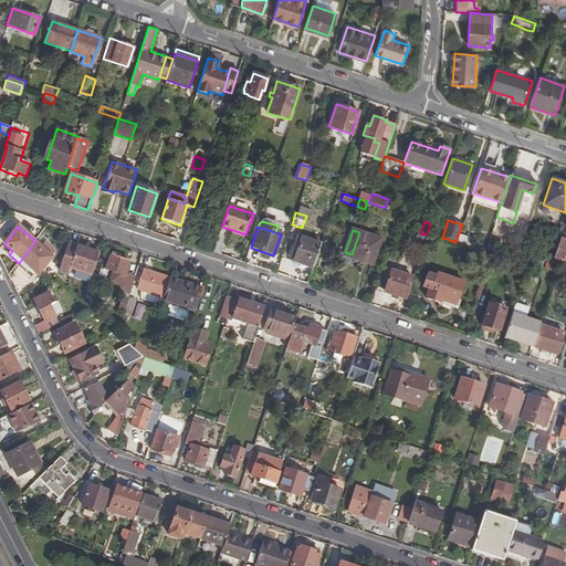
[(359,232),(352,254),(364,259),(363,261),(373,264),(380,240),(359,232)]
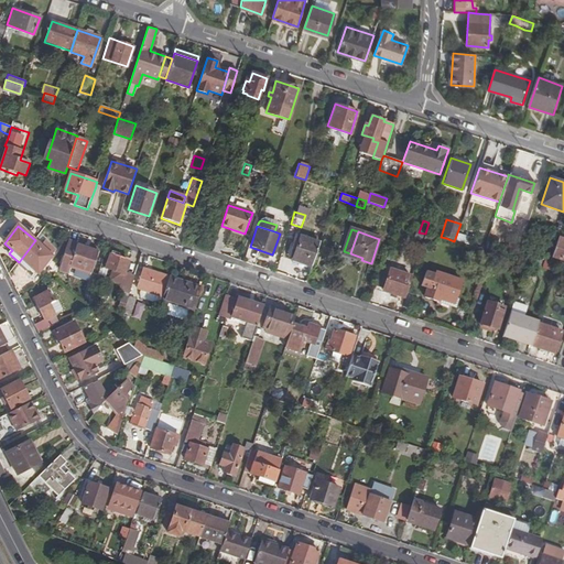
[(468,243),(469,237),(457,234),(456,240),(468,243)]
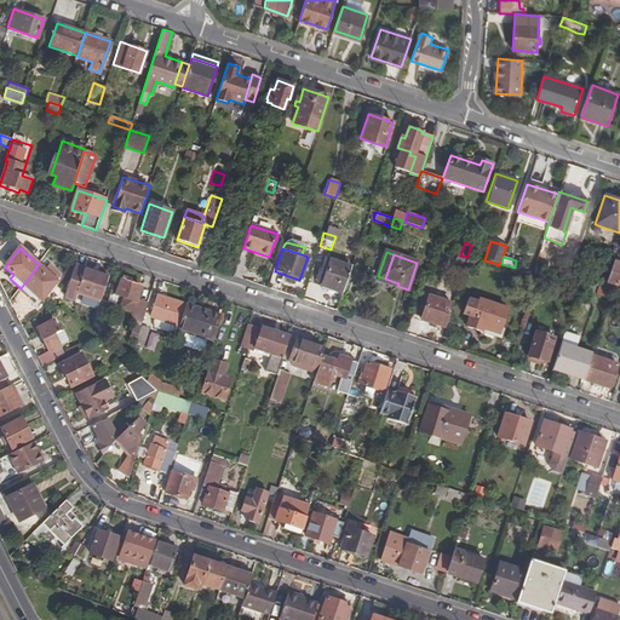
[(619,263),(613,260),(603,288),(610,291),(612,285),(619,286),(619,263)]
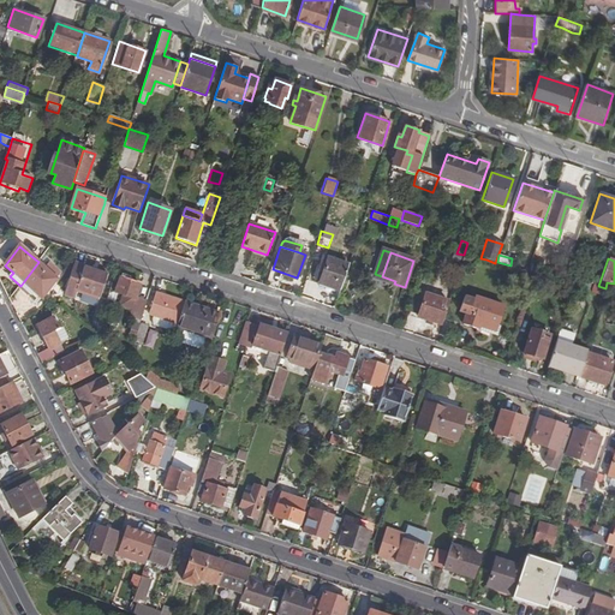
[(327,260),(318,285),(339,292),(347,267),(327,260)]
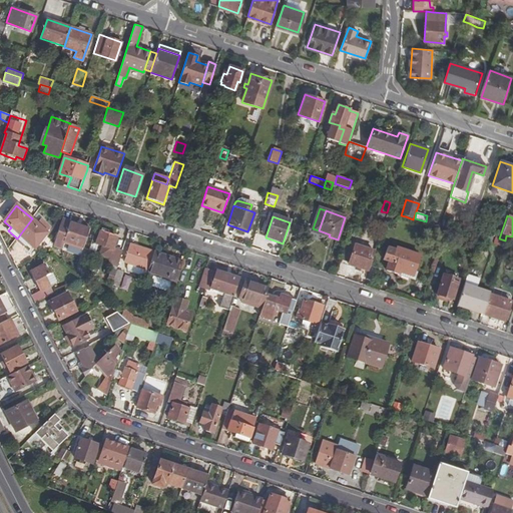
[(32,218),(20,234),(28,242),(36,247),(51,226),(40,217),(37,223),(32,218)]
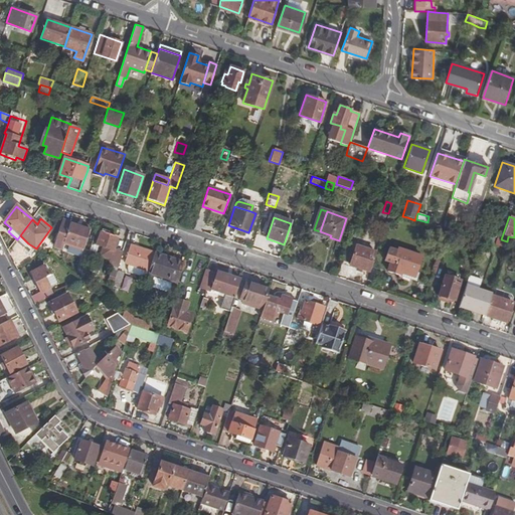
[(83,250),(91,230),(61,221),(53,246),(62,249),(64,244),(83,250)]
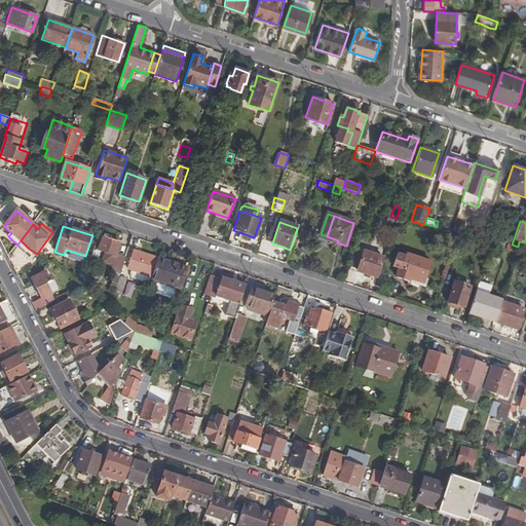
[(492,238),(490,243),(502,248),(504,241),(493,238),(492,238)]
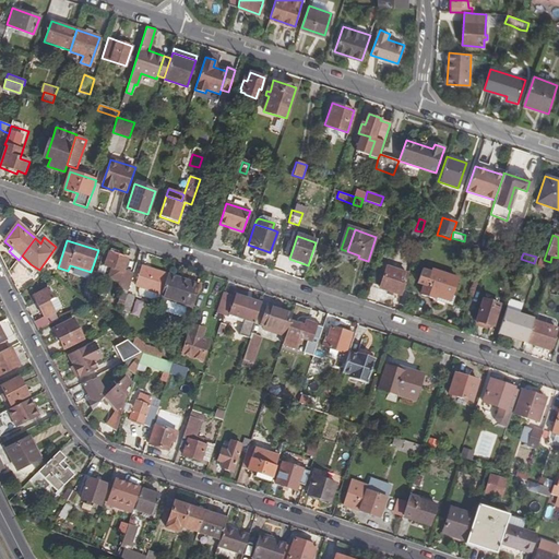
[(113,270),(109,280),(119,283),(117,289),(121,290),(127,293),(132,275),(123,272),(127,261),(108,254),(105,266),(113,270)]
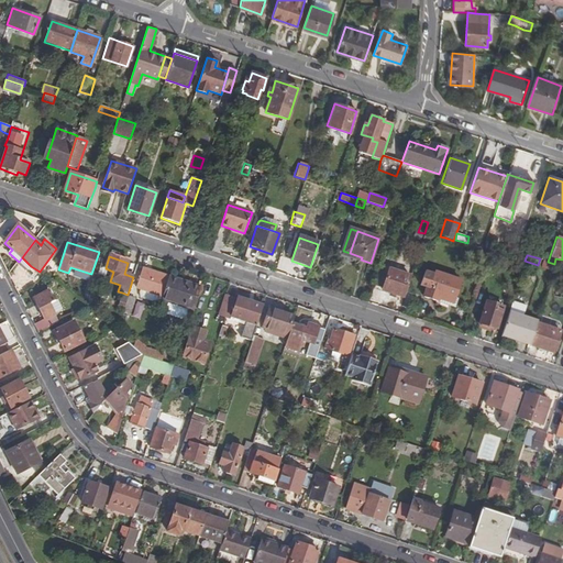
[(22,257),(19,262),(29,269),(31,266),(22,257)]
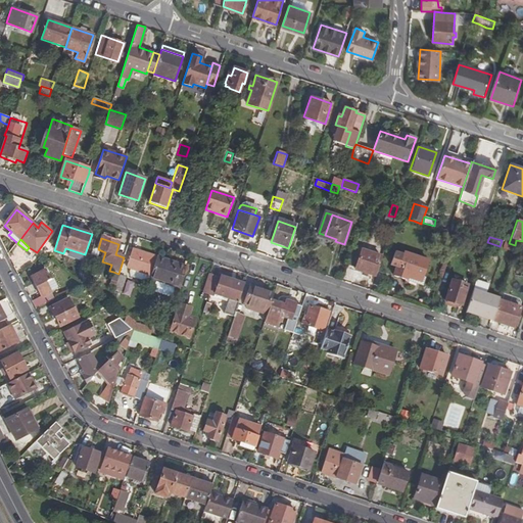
[(133,249),(126,269),(130,270),(150,277),(156,258),(133,249)]
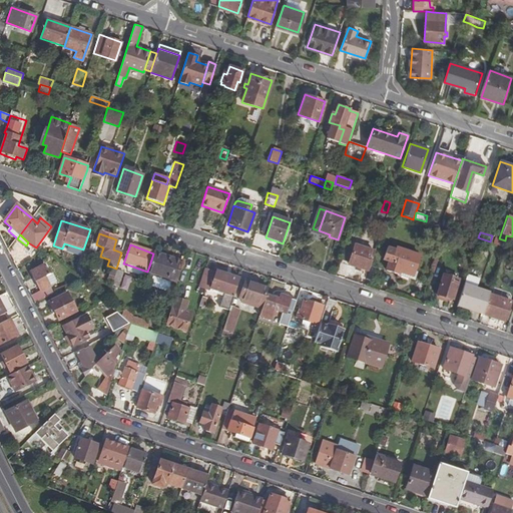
[(342,262),(348,264),(353,248),(347,246),(342,262)]
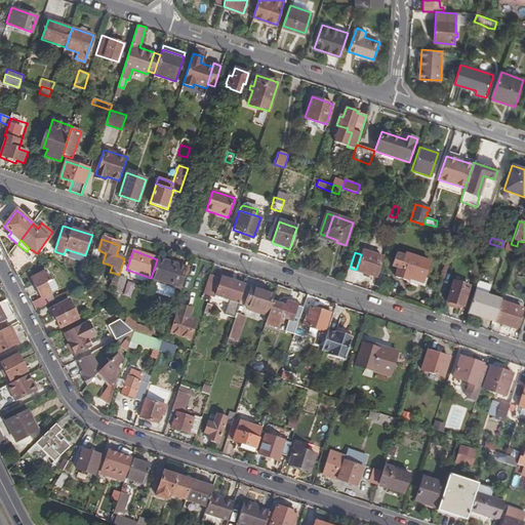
[(356,270),(355,272),(375,278),(381,258),(370,254),(366,253),(362,252),(361,254),(356,270)]
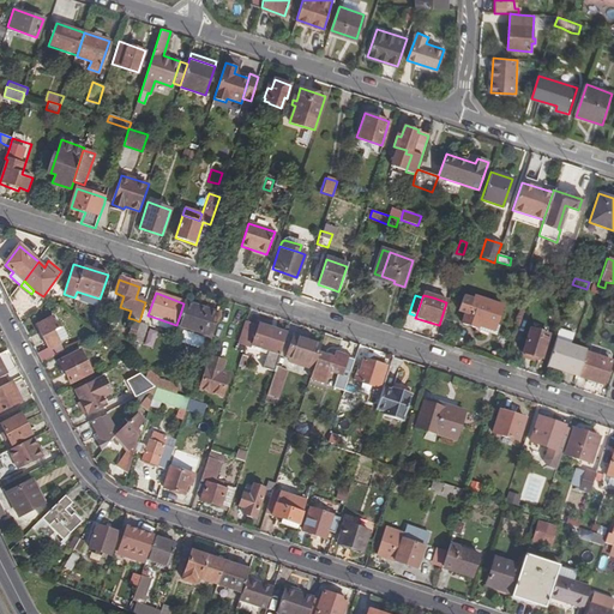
[(469,315),(474,300),(464,298),(459,312),(465,314),(462,325),(476,330),(477,326),(479,321),(468,319),(469,315)]
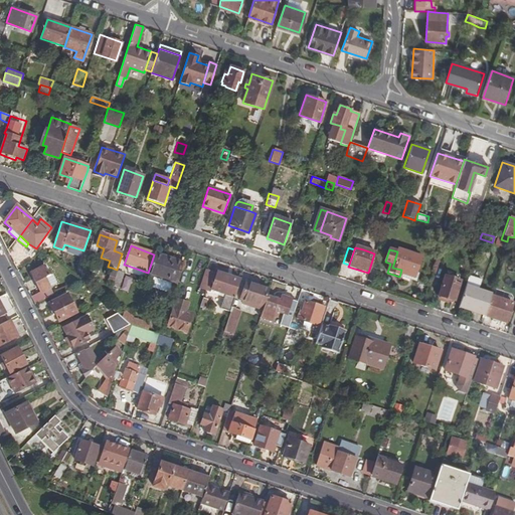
[(393,265),(392,268),(401,270),(415,275),(421,258),(398,249),(397,251),(393,265)]
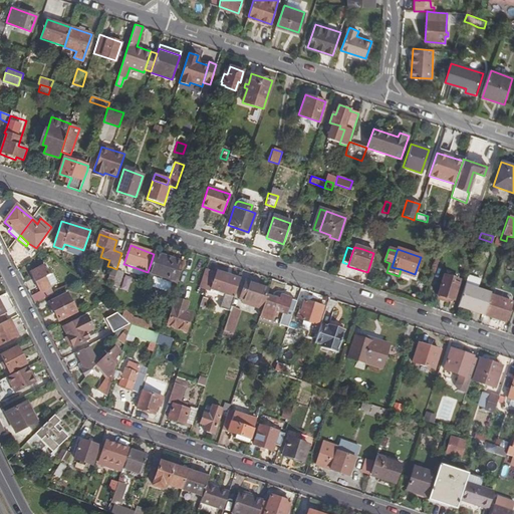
[(148,272),(177,282),(184,263),(154,253),(154,254),(148,272)]
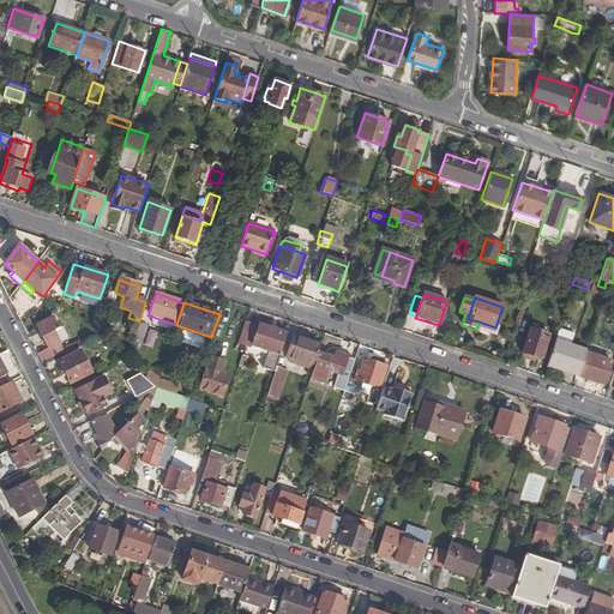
[(38,355),(43,365),(66,353),(60,342),(68,338),(62,326),(59,329),(53,317),(38,326),(50,349),(38,355)]
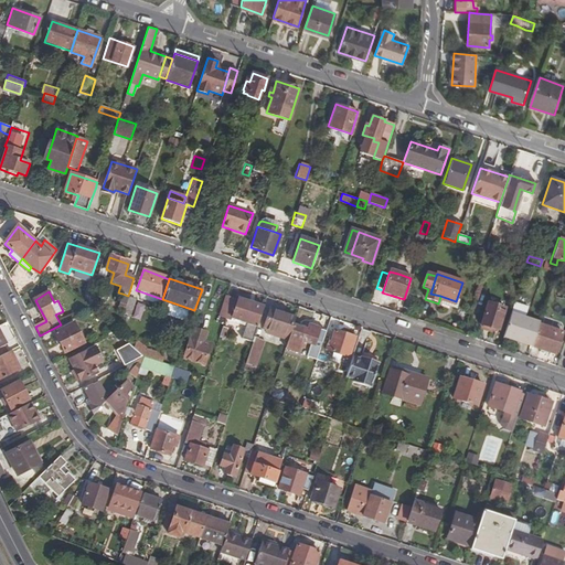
[(140,291),(139,296),(139,300),(159,307),(162,299),(140,291)]
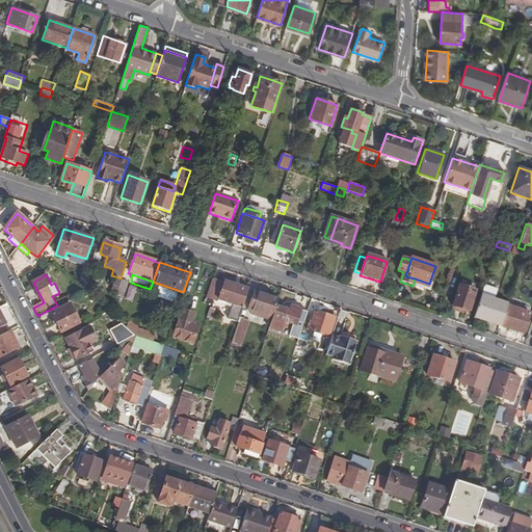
[(121,278),(115,276),(110,293),(115,294),(120,283),(121,278)]
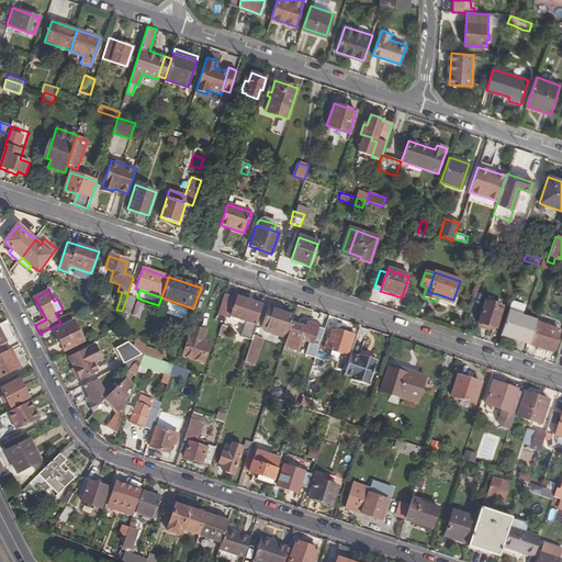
[(438,294),(437,299),(452,304),(453,300),(438,294)]
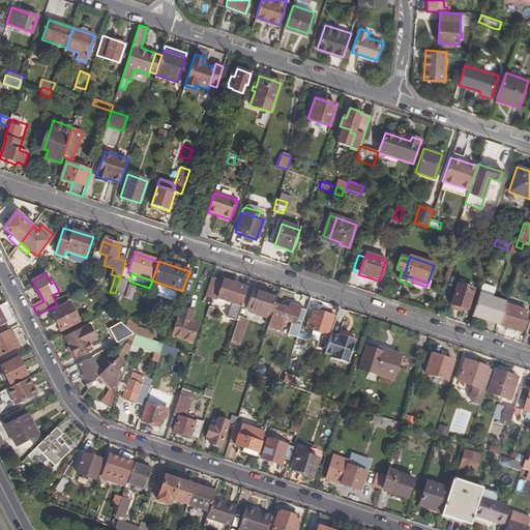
[(213,278),(207,298),(211,300),(218,302),(219,299),(228,302),(232,304),(228,319),(237,322),(239,318),(242,307),(241,307),(247,288),(224,280),(223,283),(213,278)]
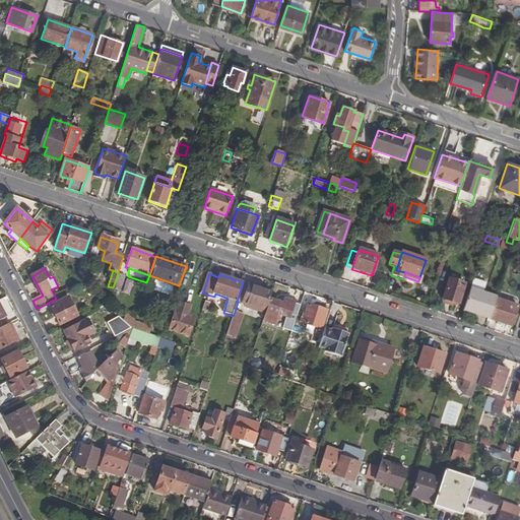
[(113,287),(112,291),(119,294),(124,278),(117,276),(113,287)]
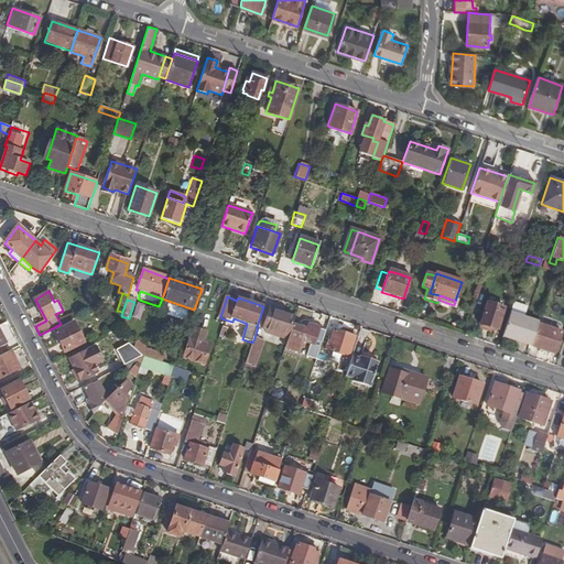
[(487,302),(479,325),(497,331),(503,307),(487,302)]
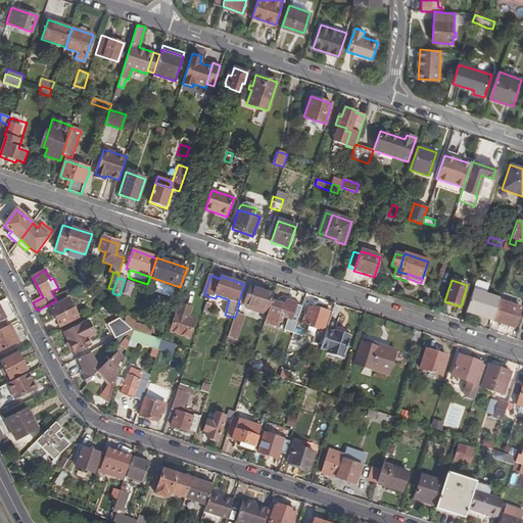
[(250,286),(244,304),(267,312),(272,294),(250,286)]
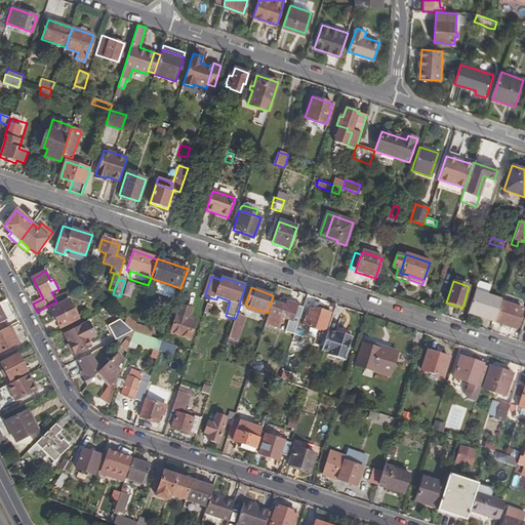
[(473,292),(467,311),(484,317),(482,320),(493,323),(499,304),(500,300),(473,292)]
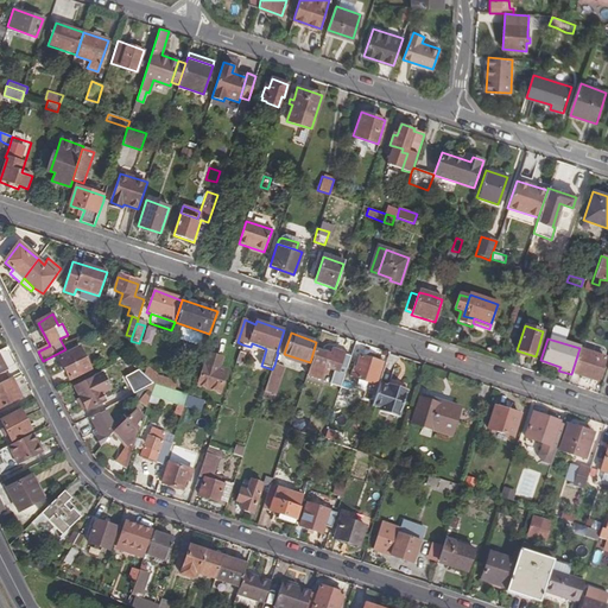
[(59,359),(70,380),(92,369),(80,347),(59,359)]
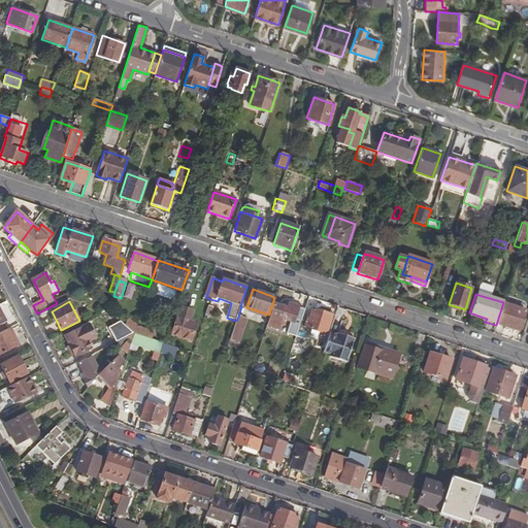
[(273,304),(266,327),(277,330),(282,320),(291,323),(286,336),(295,339),(304,312),(298,310),(299,307),(289,304),(288,309),(273,304)]
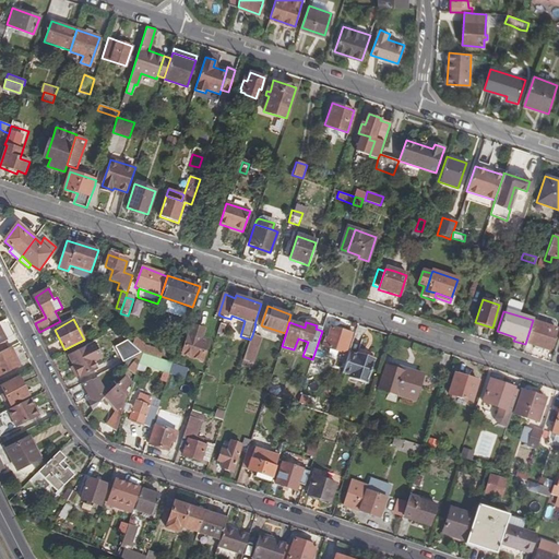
[(532,323),(525,344),(548,352),(556,331),(532,323)]
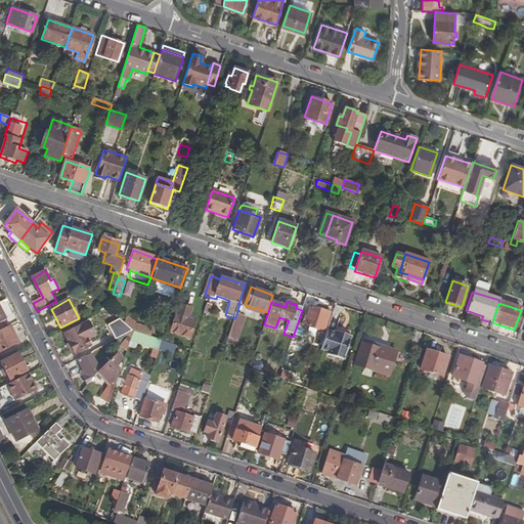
[(208,304),(204,317),(210,319),(213,306),(208,304)]
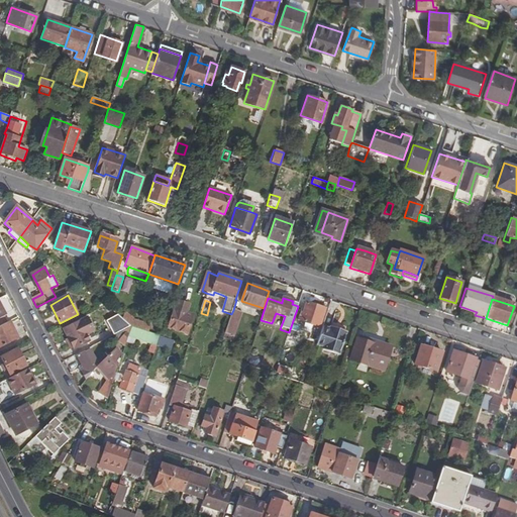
[(177,301),(168,328),(187,334),(192,320),(182,317),(186,304),(177,301)]
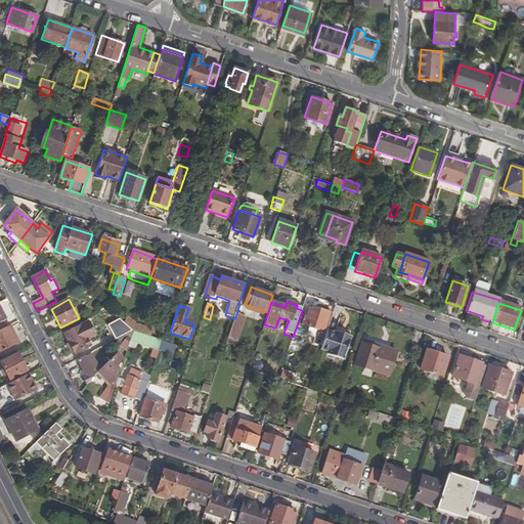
[(303,319),(302,324),(322,332),(328,318),(329,313),(311,307),(307,317),(306,320),(303,319)]
